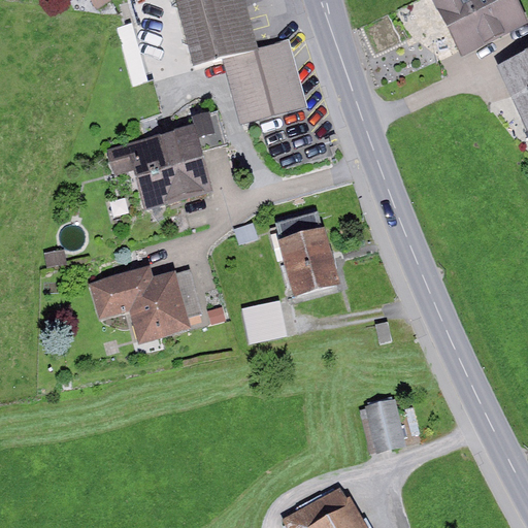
[(92,0),(98,8),(110,0),(92,0)]
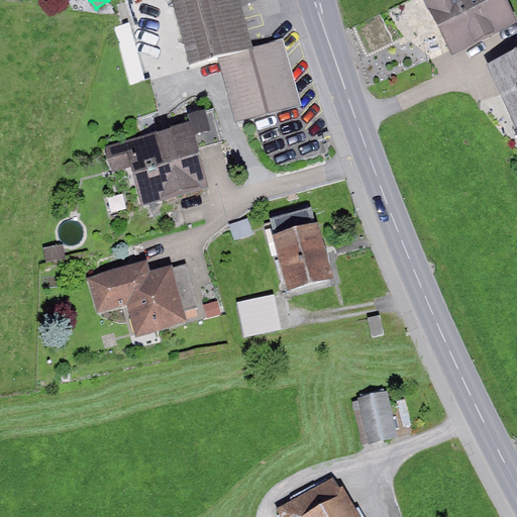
[(170,0),(189,66),(218,58),(235,121),(300,104),(283,40),(250,49),(236,0),(170,0)]
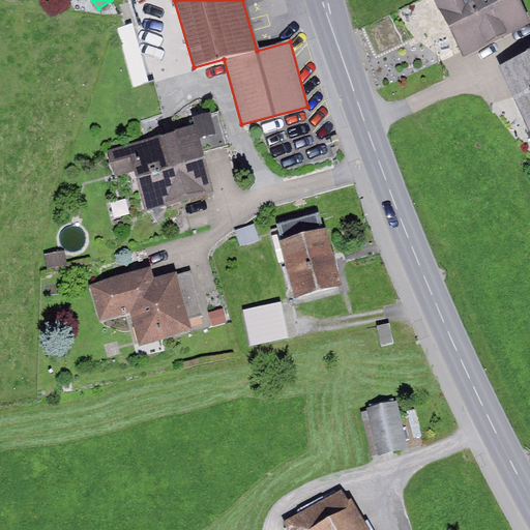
[(437,0),(465,55),(529,22),(529,20),(520,0),(437,0)]
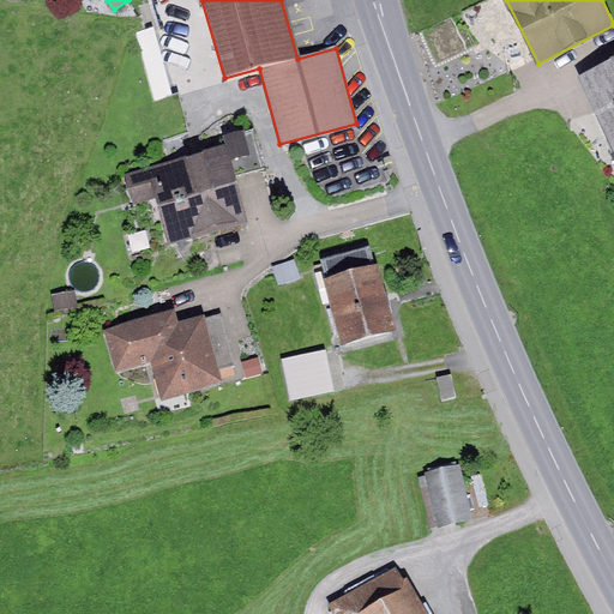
[(613,58),(581,74),(613,146),(613,58)]
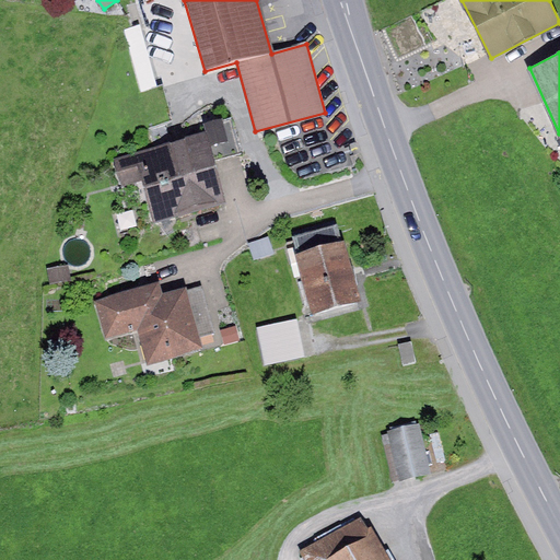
[(206,131),(213,161),(241,154),(232,117),(203,125),(206,131)]
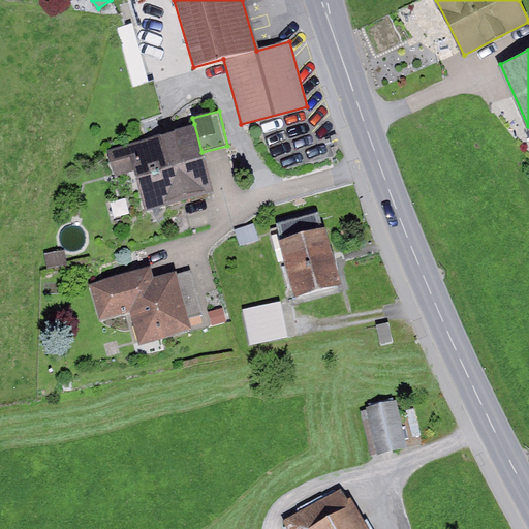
[(194,124),(106,149),(114,177),(135,170),(146,207),(212,188),(201,152),(194,124)]
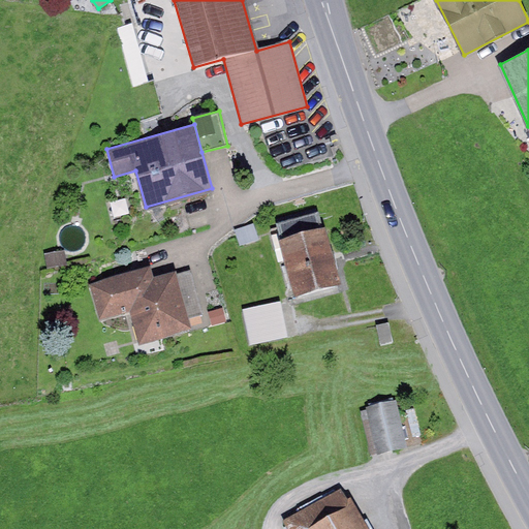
[(276,223),(280,238),(322,226),(318,212),(276,223)]
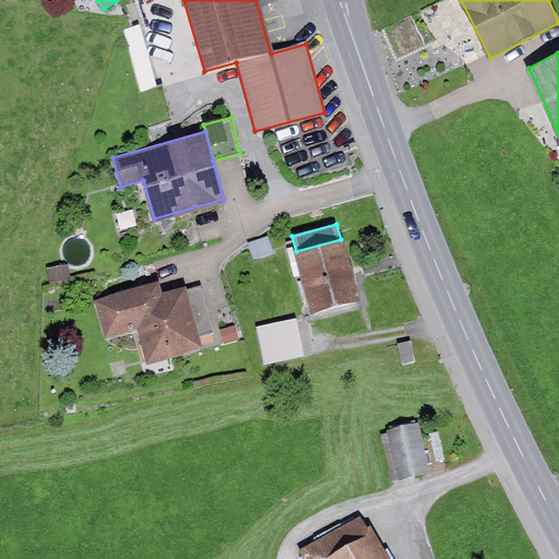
[(269,237),(248,242),(253,259),(273,253),(269,237)]
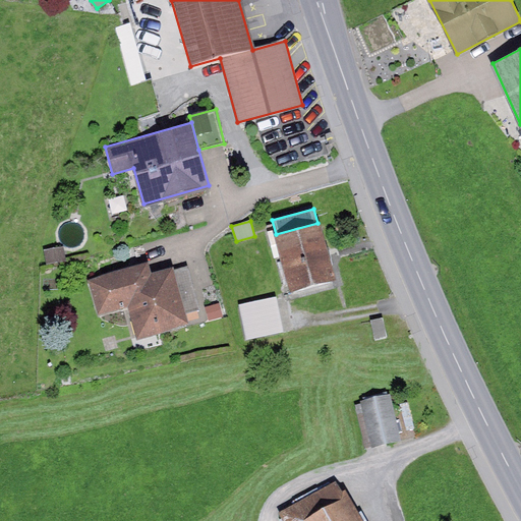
[(336,278),(321,222),(317,223),(276,234),(275,234),(290,290),(336,278)]
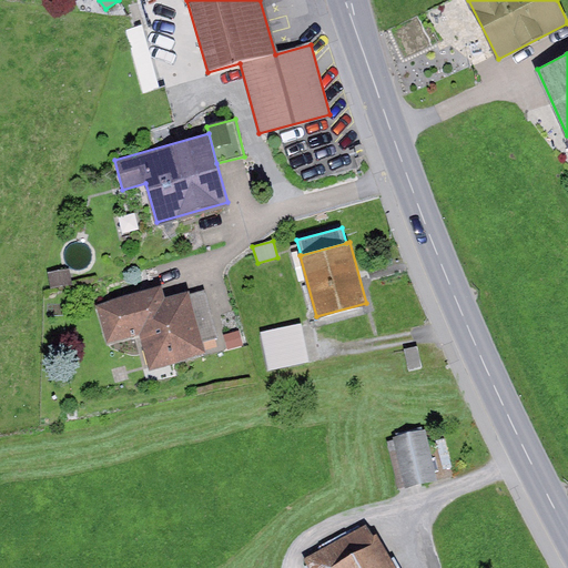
[(72,284),(70,269),(49,272),(51,287),(72,284)]
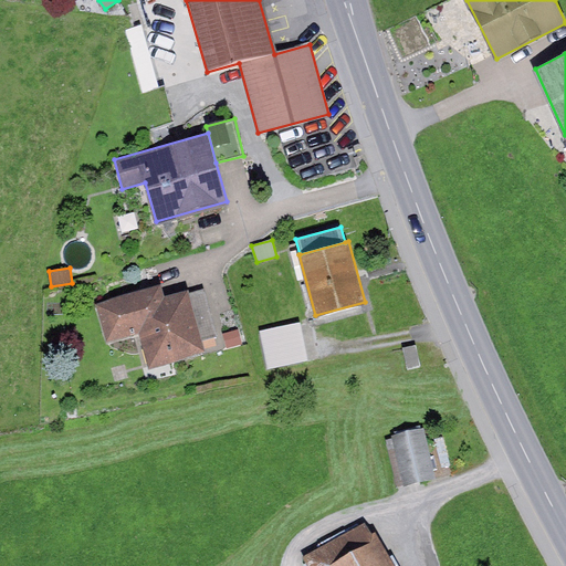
[(159,285),(96,304),(107,344),(138,334),(148,369),(206,352),(202,342),(190,296),(188,290),(164,297),(159,285)]
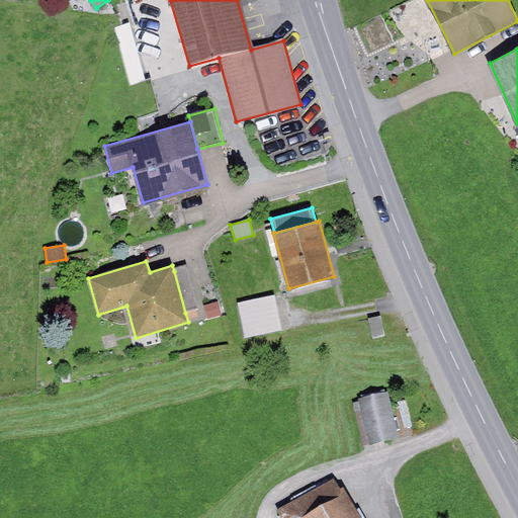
[(187,267),(174,271),(185,313),(198,309),(187,267)]
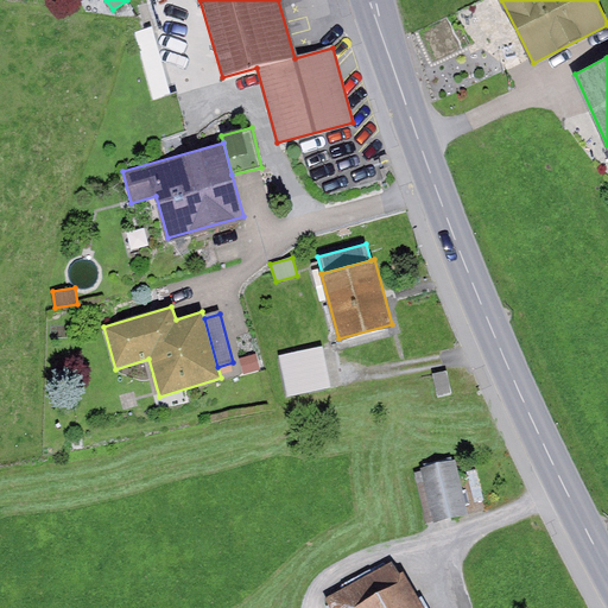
[(322,347),(279,356),(289,397),(331,387),(322,347)]
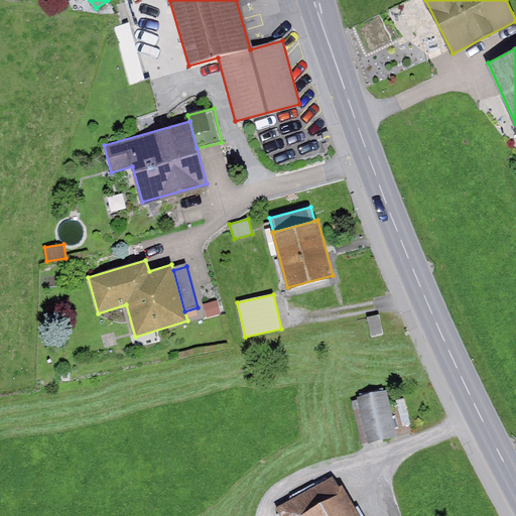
[(372,334),(383,332),(379,314),(368,317),(372,334)]
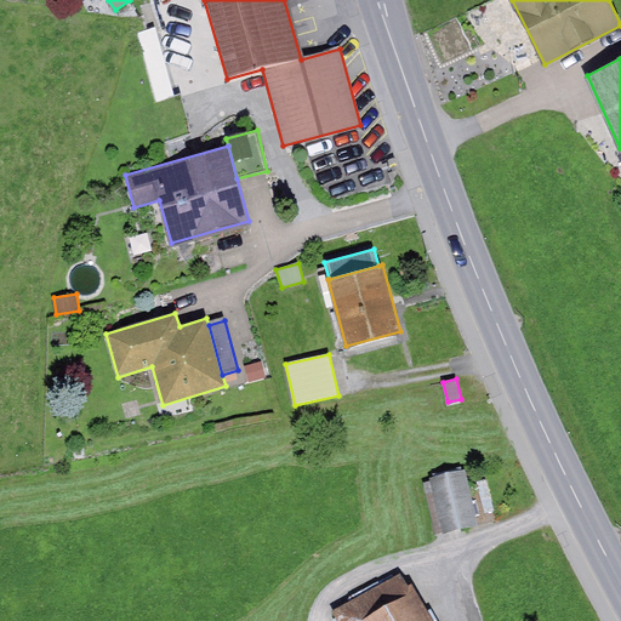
[(466,471),(431,479),(444,529),(478,520),(466,471)]
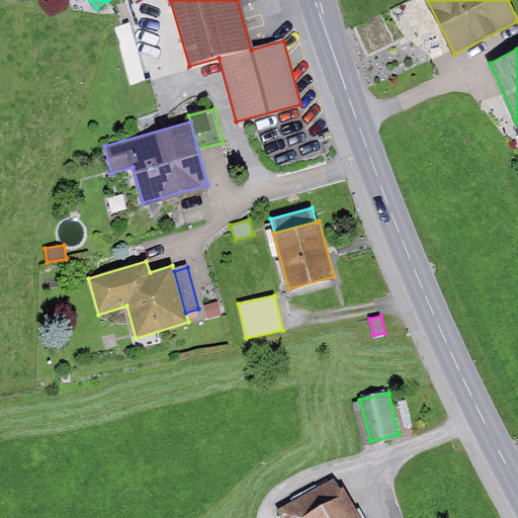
[(279,510),(283,517),(360,517),(336,477),(279,510)]
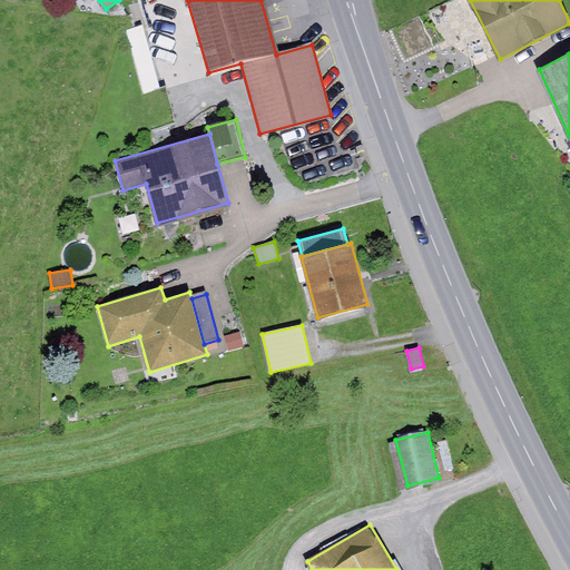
All buildings are outlined.
